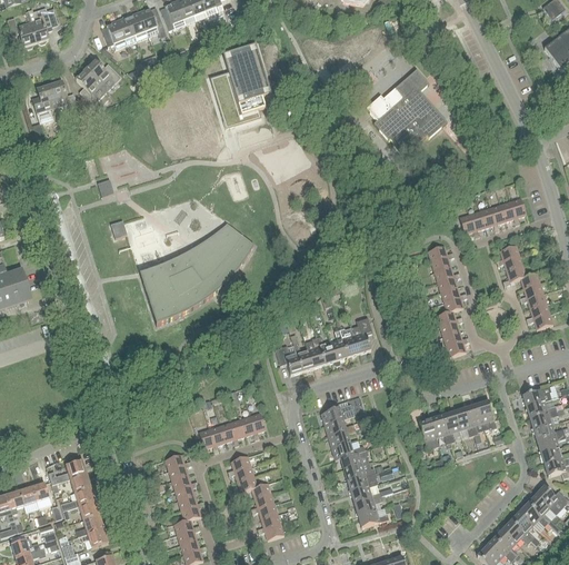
[(168,30),(185,23),(176,0),(173,0),(165,3),(169,15),(163,17),(168,30)]
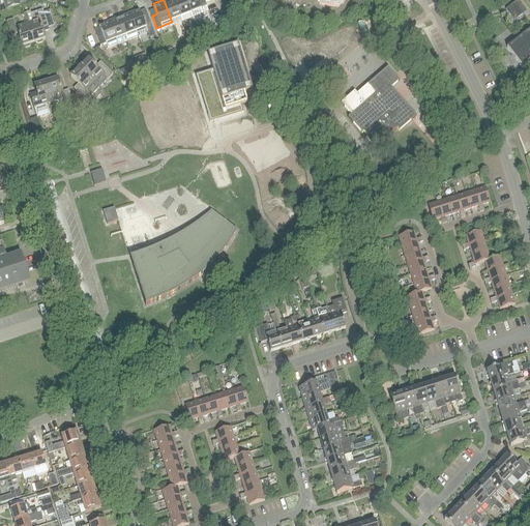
[(164,0),(172,22),(182,18),(180,13),(175,0),(164,0)]
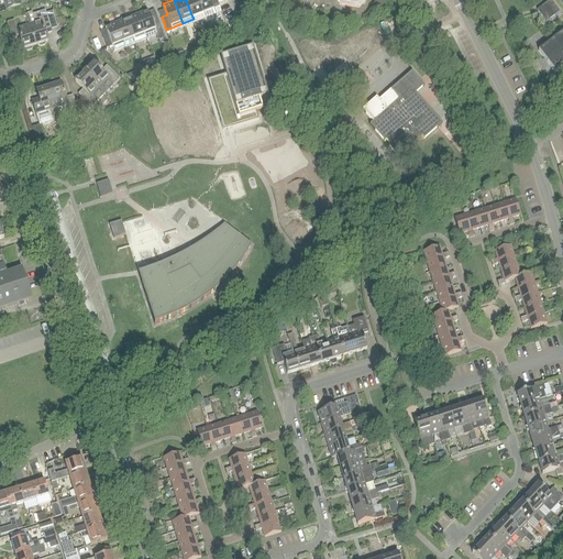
[(186,0),(191,14),(201,10),(198,0),(186,0)]
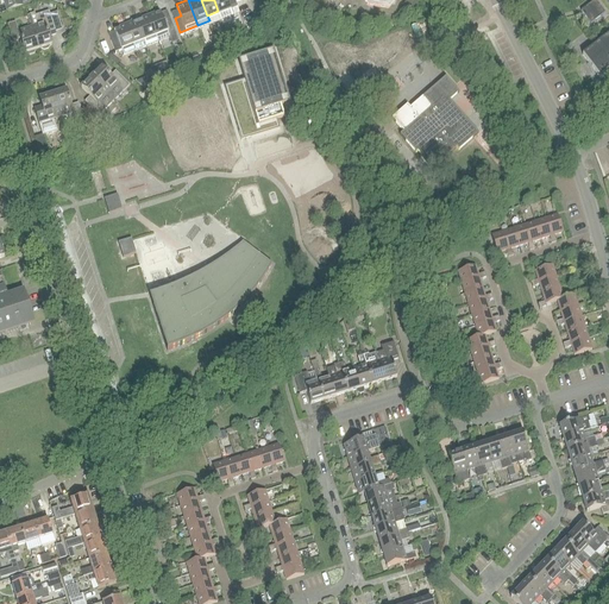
[(239,10),(234,0),(214,0),(218,11),(220,17),(239,10)]
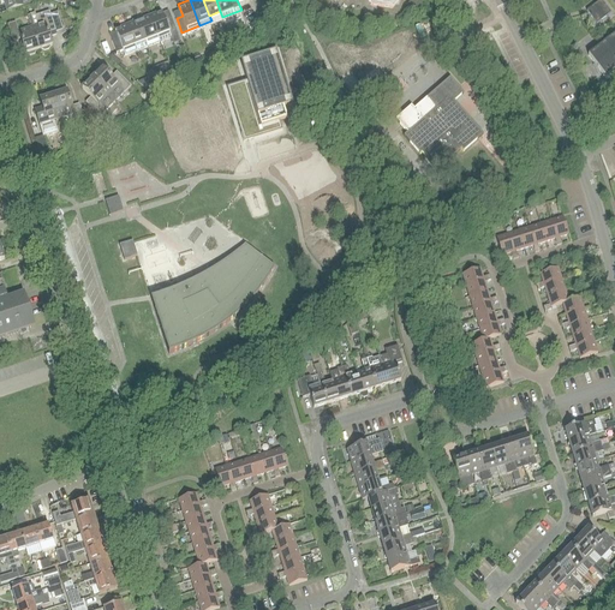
[(595,0),(586,6),(597,19),(610,10),(602,0),(595,0)]
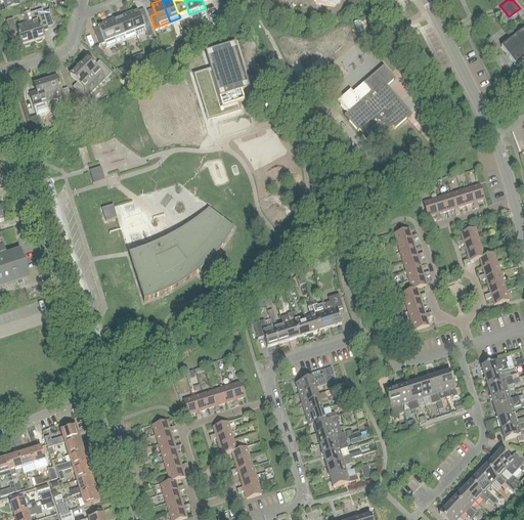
[(281,16),(286,11),(277,4),(273,9),(281,16)]
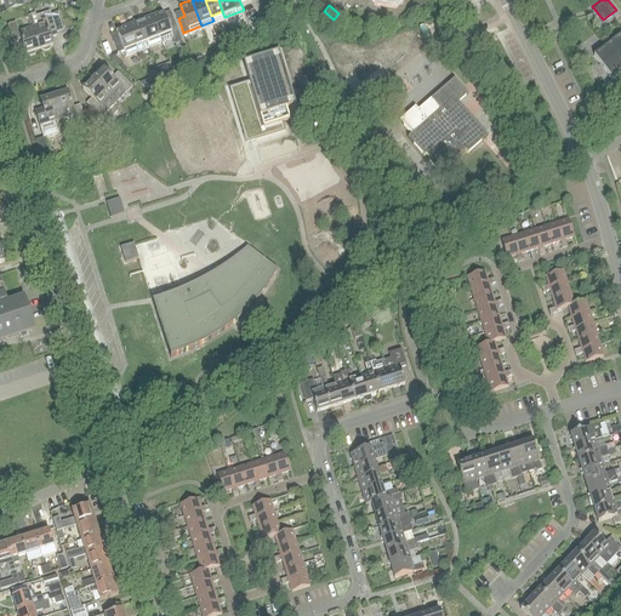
[(49,29),(56,27),(55,24),(62,22),(57,9),(51,11),(50,7),(35,12),(34,10),(28,11),(32,23),(39,46),(41,46),(44,47),(49,46),(51,43),(52,43),(49,29)]
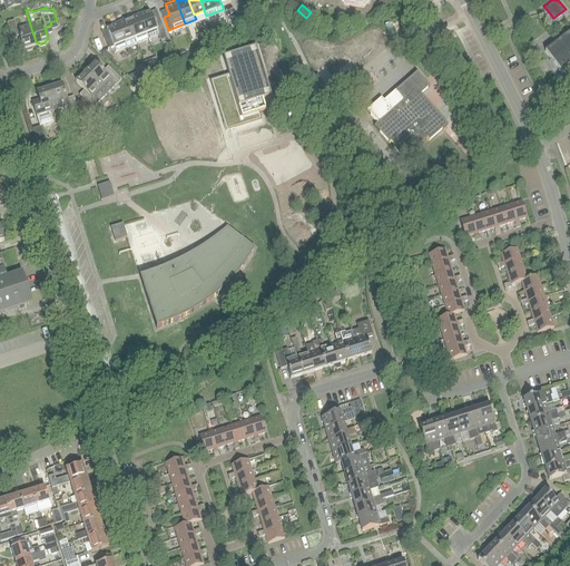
[(138,11),(146,30),(147,36),(158,31),(156,26),(163,23),(159,16),(154,18),(149,7),(138,11)]
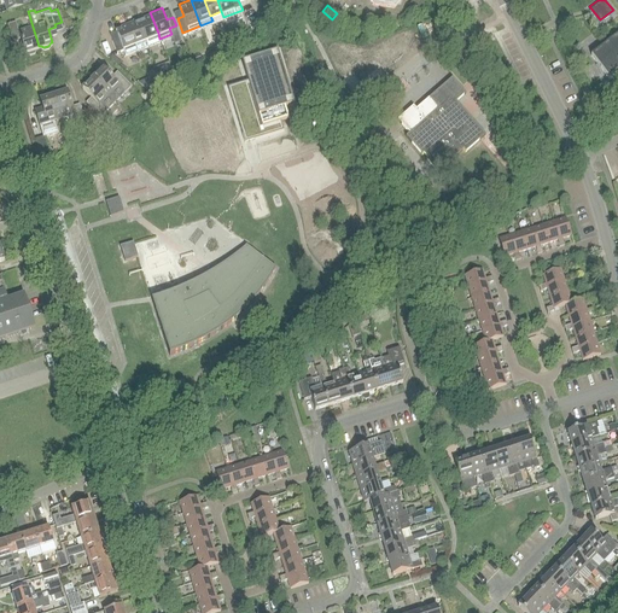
[(150,12),(138,16),(149,42),(159,39),(158,33),(150,12)]
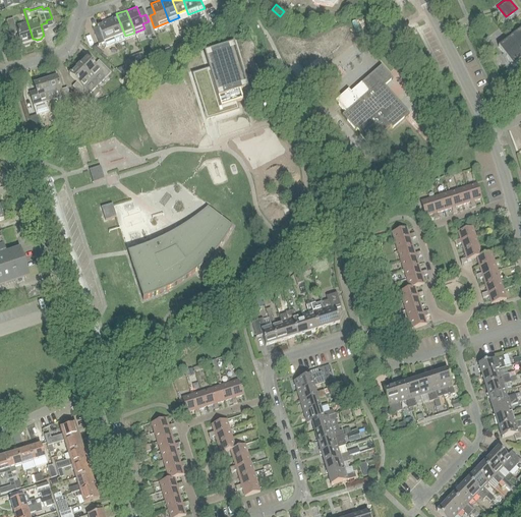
[(115,40),(125,36),(116,13),(107,17),(115,40)]
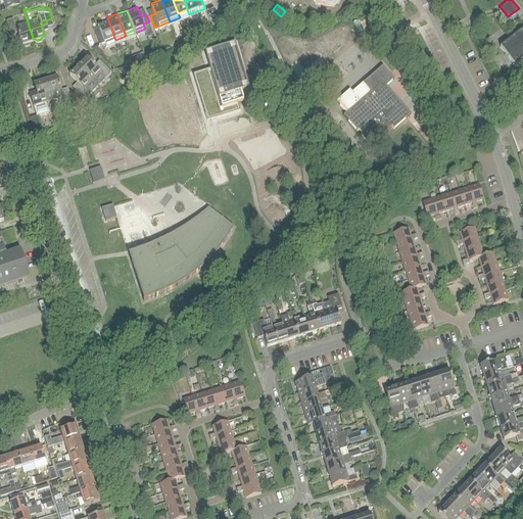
[(31,40),(33,39),(27,19),(15,24),(13,15),(6,18),(10,32),(16,30),(20,43),(22,42),(26,44),(29,42),(31,40)]
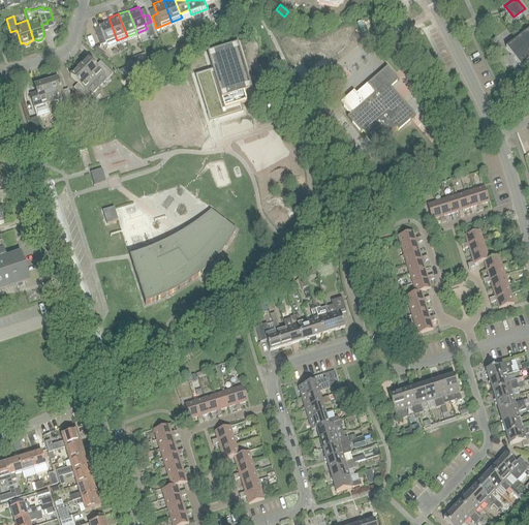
[(97,34),(100,41),(105,39),(107,44),(117,40),(109,18),(98,22),(102,32),(97,34)]
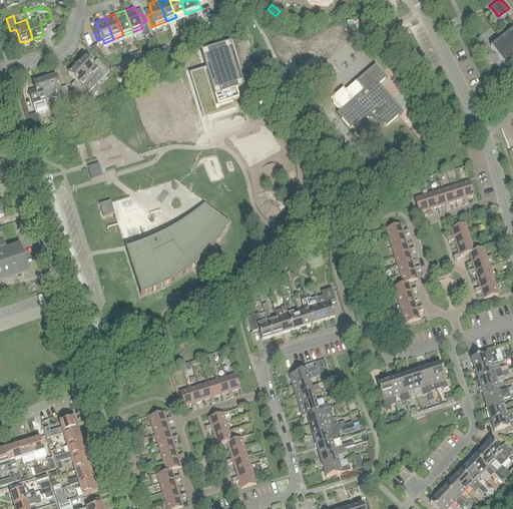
[(505,61),(512,54),(512,25),(490,43),(505,61)]
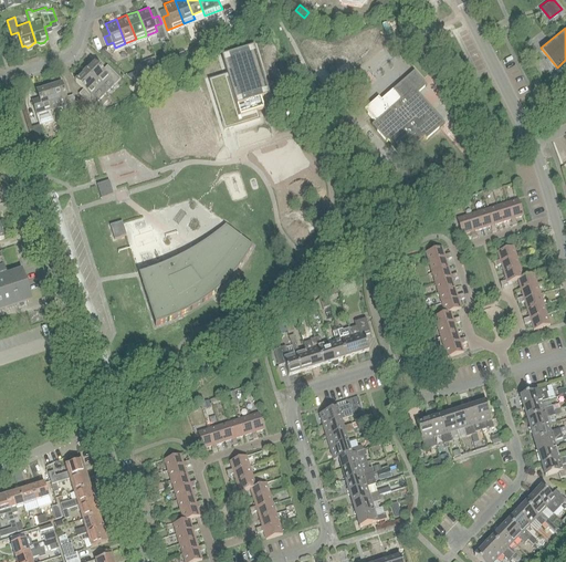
[(208,75),(223,128),(262,117),(260,108),(266,106),(263,96),(270,94),(255,44),(218,55),(222,71),(208,75)]
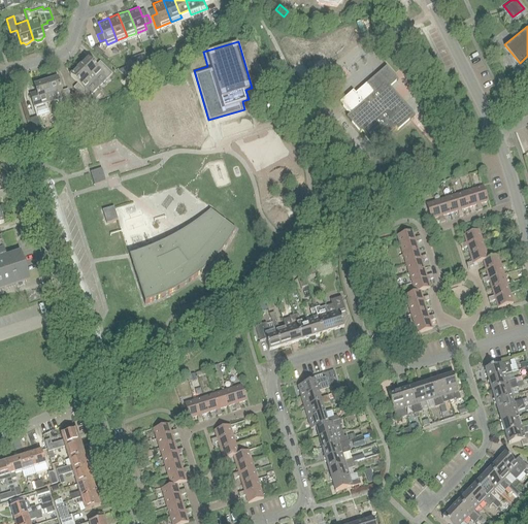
[(96,43),(93,46),(101,53),(103,50),(96,43)]
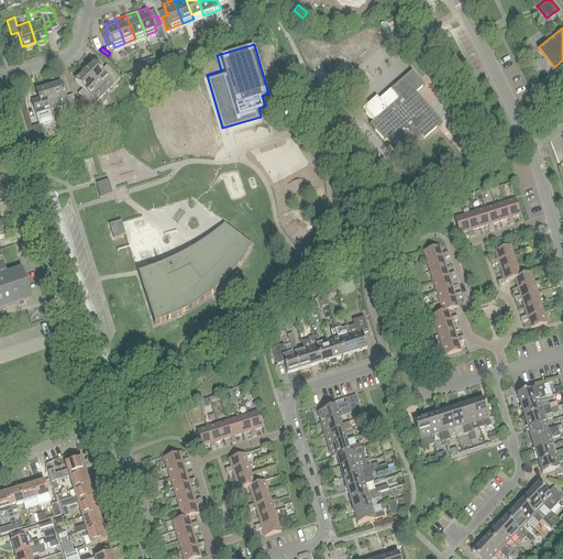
[(84,68),(99,84),(106,89),(114,80),(120,75),(107,62),(101,67),(94,58),(84,68)]
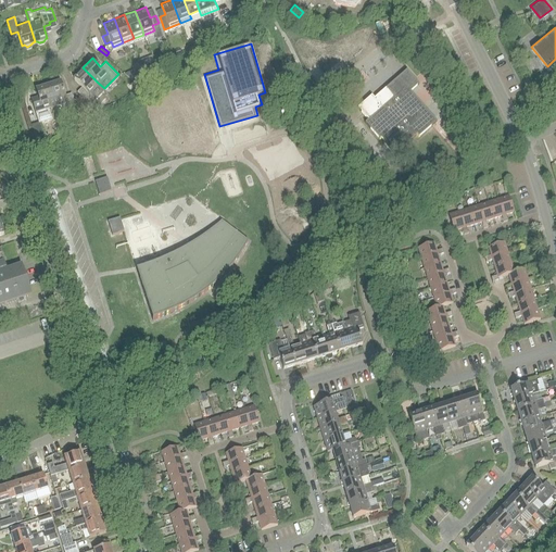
[(104,88),(98,83),(83,67),(74,76),(81,84),(77,89),(90,102),(96,97),(104,88)]
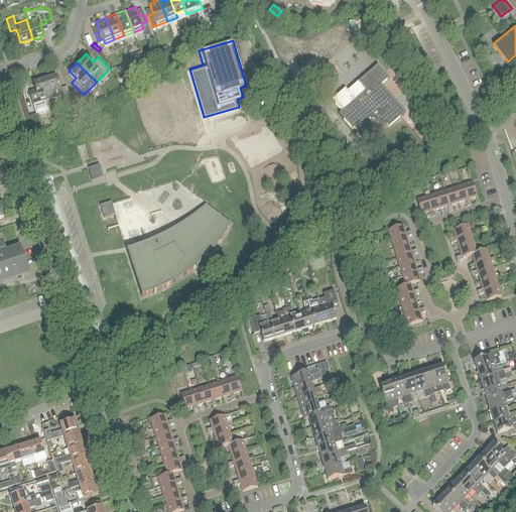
[(332,98),(341,109),(339,112),(352,127),(354,126),(357,130),(355,131),(367,144),(380,133),(378,130),(386,123),(388,125),(405,110),(381,83),(389,76),(377,62),(347,89),(345,86),(332,98)]
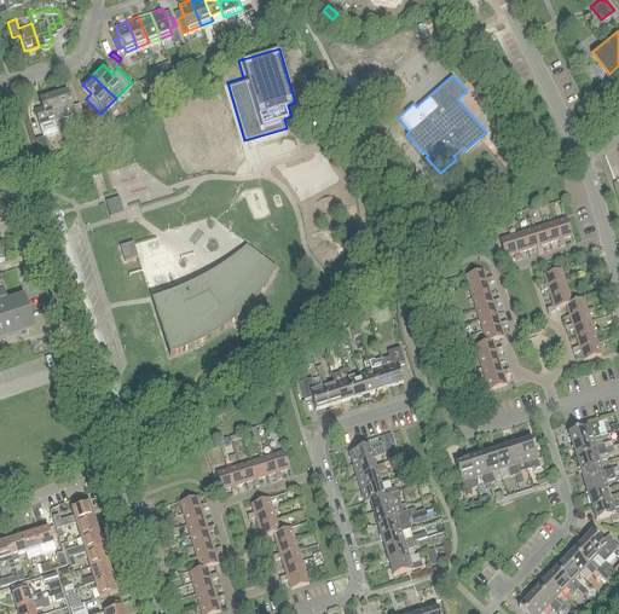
[(599,85),(597,86),(599,87),(599,88),(600,90),(600,91),(601,91),(602,91),(603,91),(605,91),(606,91),(607,90),(607,88),(608,88),(608,87),(608,86),(608,85),(607,84),(607,82),(606,82),(606,81),(605,81),(603,81),(602,81),(601,81),(600,82),(599,84),(599,85)]
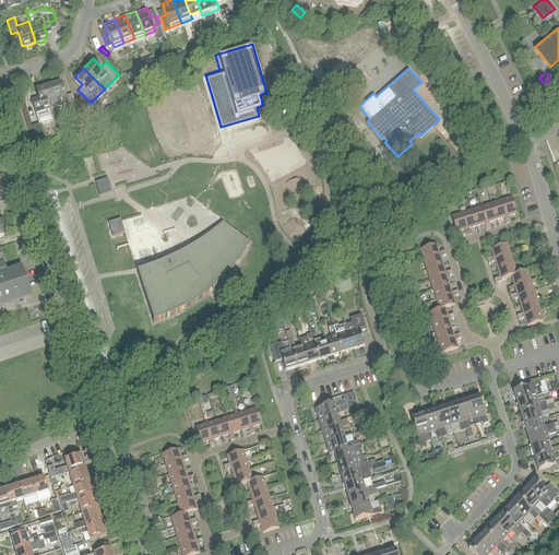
[(72,91),(66,93),(60,79),(58,80),(56,78),(52,80),(51,82),(48,83),(55,104),(67,99),(69,108),(76,106),(72,91)]
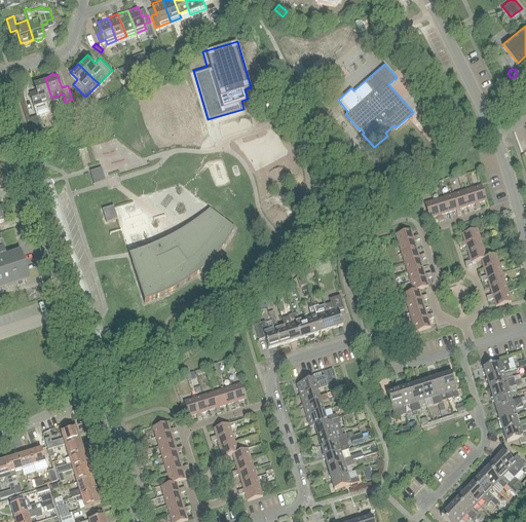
[(36,81),(34,81),(37,92),(31,95),(36,111),(48,107),(45,100),(51,98),(45,78),(42,79),(40,77),(36,78),(36,81)]
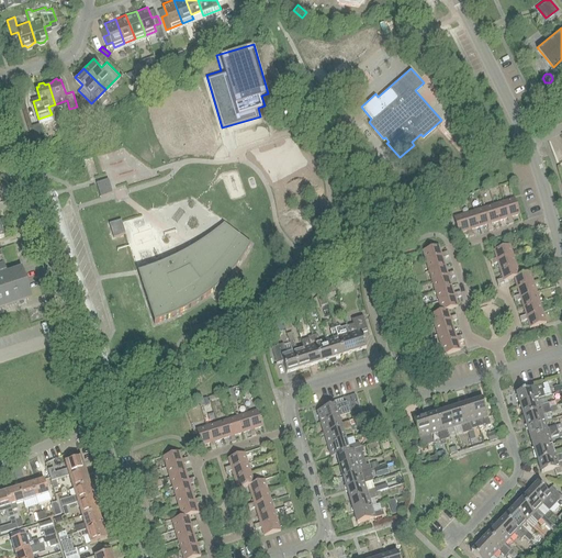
[(40,121),(32,124),(37,142),(45,137),(40,121)]
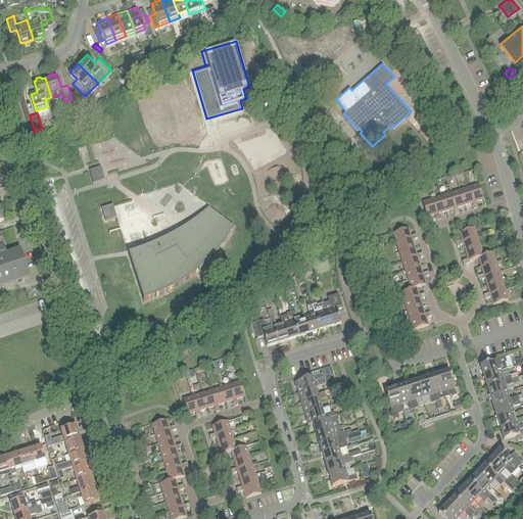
[(90,167),(94,180),(105,176),(101,163),(90,167)]
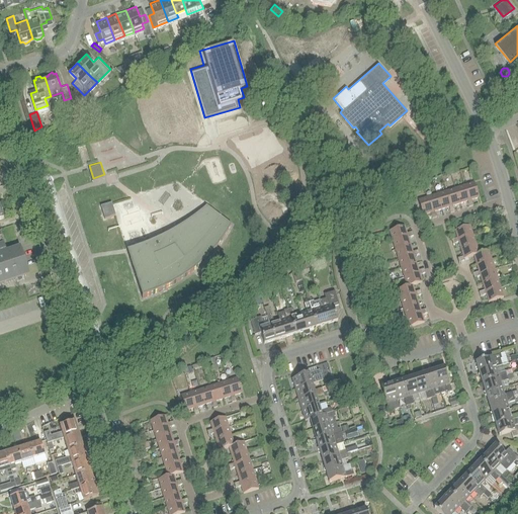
[(473,180),(463,183),(468,198),(466,198),(466,201),(471,200),(470,197),(479,194),(473,180)]
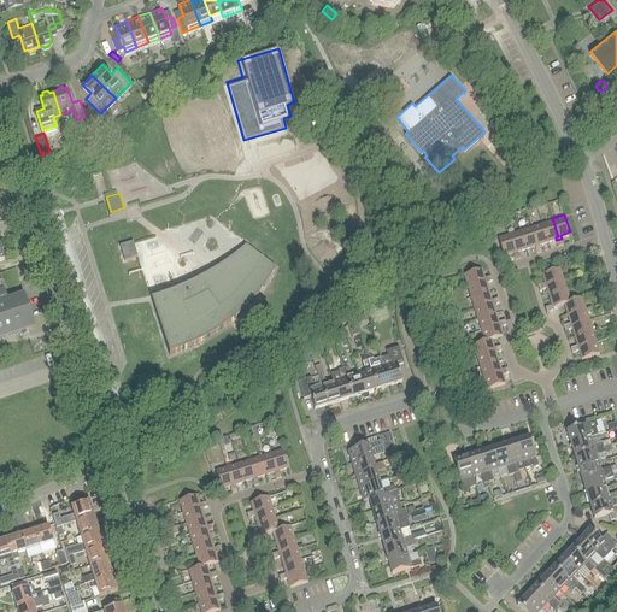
[(552,218),(541,222),(547,240),(556,236),(558,236),(552,218)]
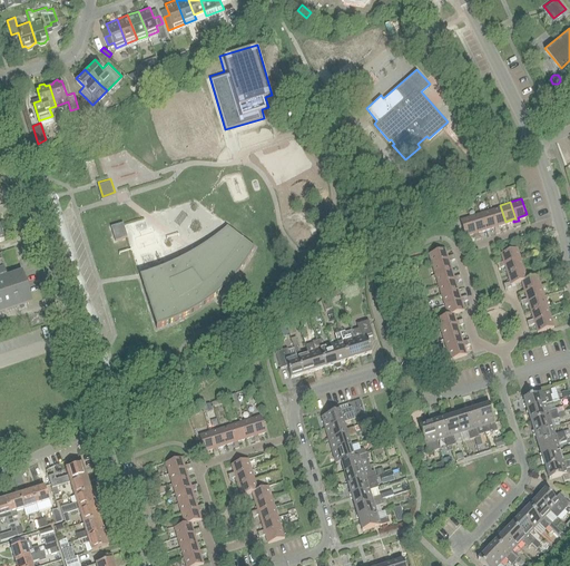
[(500,205),(490,208),(495,225),(493,225),(493,228),(499,227),(498,224),(505,222),(500,205)]
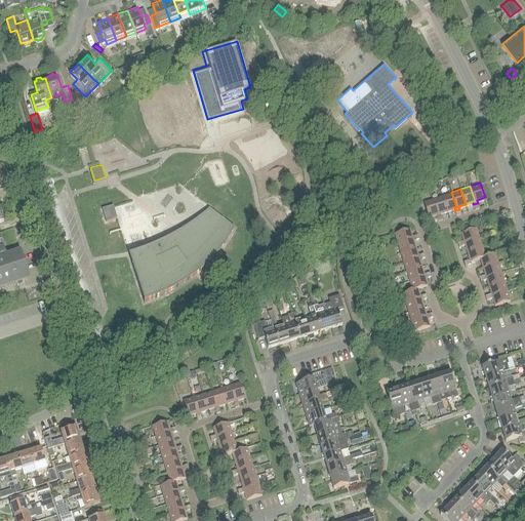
[(451,192),(442,195),(447,209),(454,207),(456,207),(451,192)]
